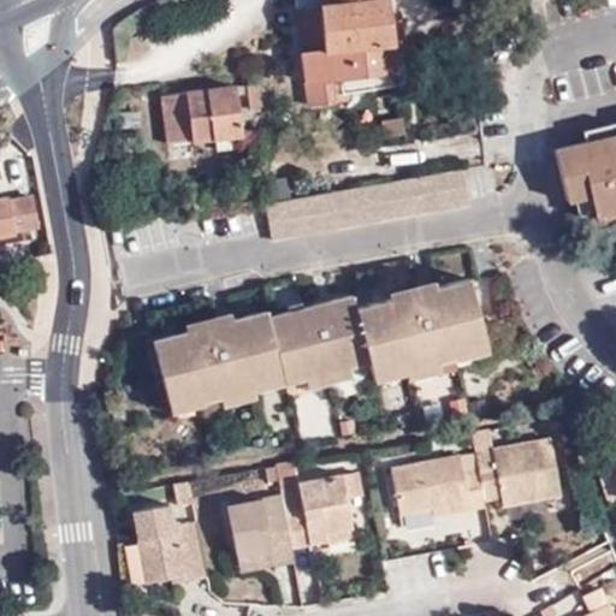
[(400,87),(394,40),(390,21),(388,0),(323,0),(324,4),(302,7),(308,52),(303,53),(312,107),(344,101),(343,95),(348,94),(400,87)]
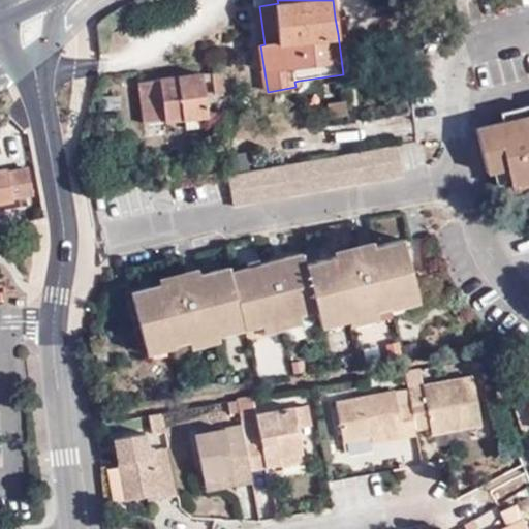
[(265,44),(259,6),(255,6),(260,45),(265,44)]
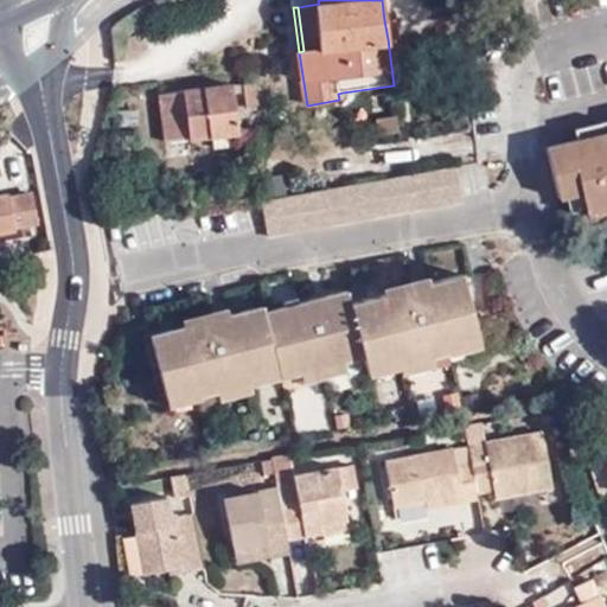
[(384,20),(388,39),(398,38),(396,18),(384,20)]
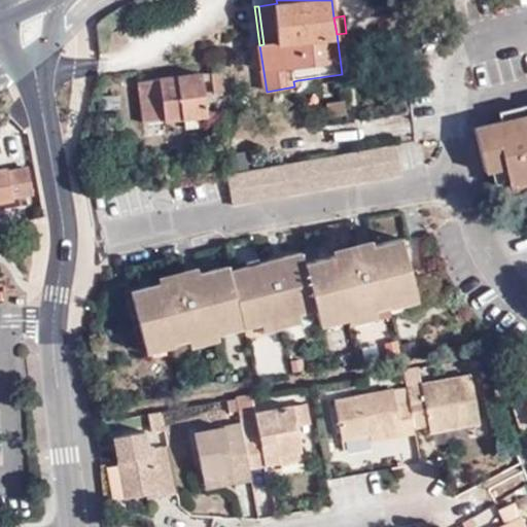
[(219,74),(212,74),(214,95),(221,94),(219,74)]
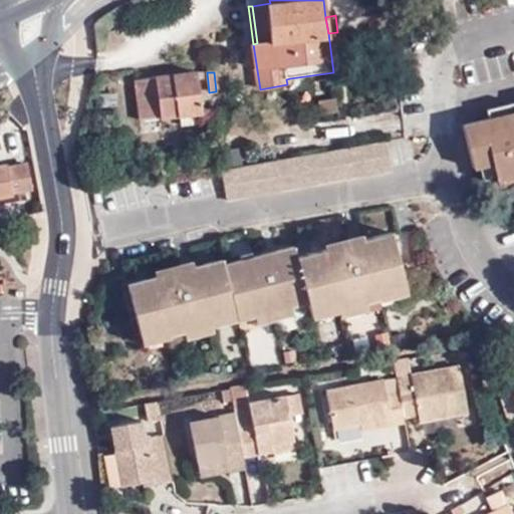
[(138,121),(179,115),(201,112),(202,112),(196,73),(134,81),(138,121)]
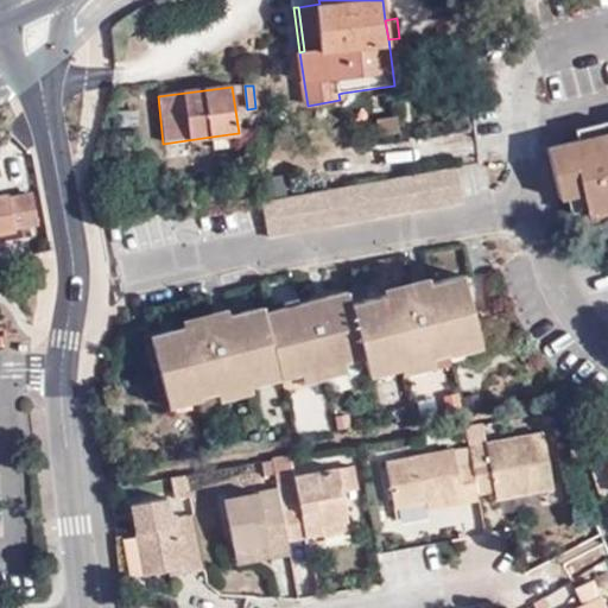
[(607,122),(575,130),(578,144),(578,145),(607,137),(607,122)]
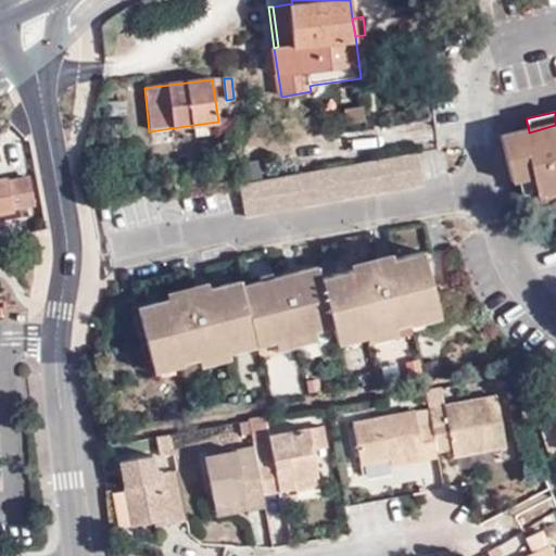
[(217,122),(193,125),(194,135),(218,131),(217,122)]
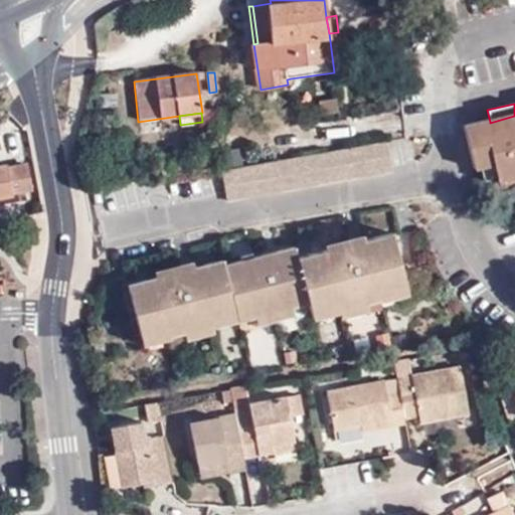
[(465,128),(468,140),(475,167),(480,167),(493,164),(496,177),(498,183),(514,178),(514,116),(490,123),(490,122),(465,128)]
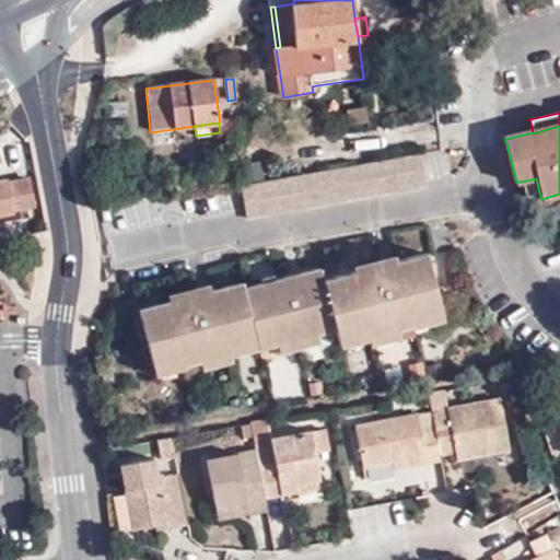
[(423,189),(418,154),(345,168),(264,181),(244,184),(242,184),(247,220),(423,189)]
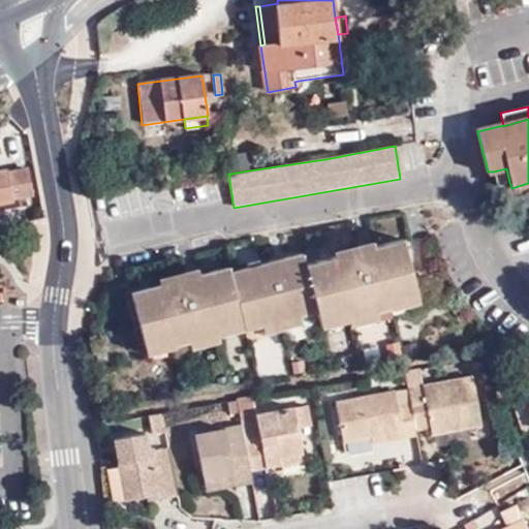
[(230,174),(249,170),(247,154),(227,156),(230,174)]
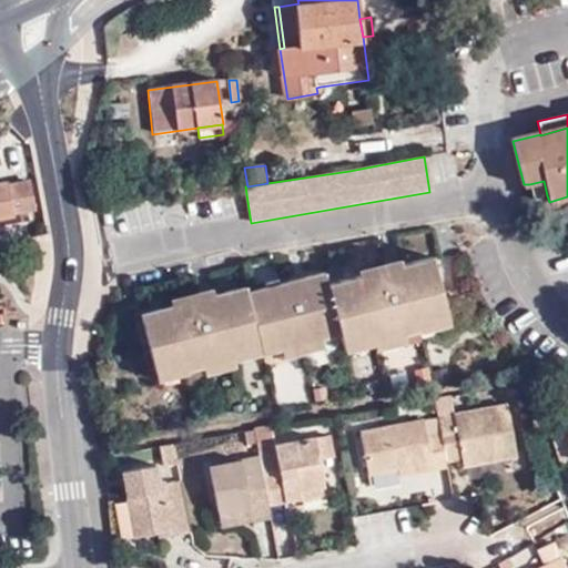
[(544,181),(529,184),(534,199),(547,195),(544,181)]
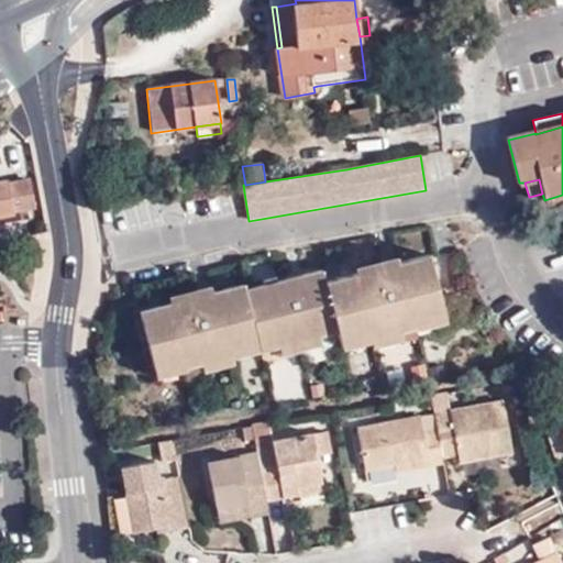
[(0,217),(14,214),(14,211),(33,208),(29,180),(8,184),(9,180),(0,181),(0,217)]
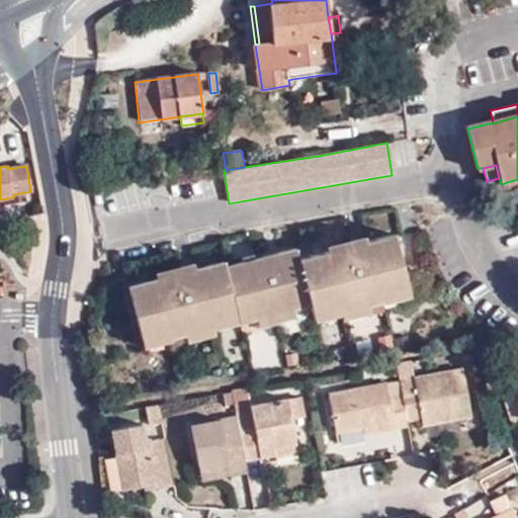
[(225,262),(198,268),(199,275),(185,278),(183,272),(131,285),(143,337),(170,331),(171,335),(213,326),(212,320),(238,315),(239,320),(312,303),(313,308),(339,301),(340,306),(382,296),(381,291),(409,284),(396,234),(368,240),(369,249),(355,251),(354,244),(299,257),(297,247),(280,252),(281,259),(271,261),(270,254),(227,265),(225,262)]
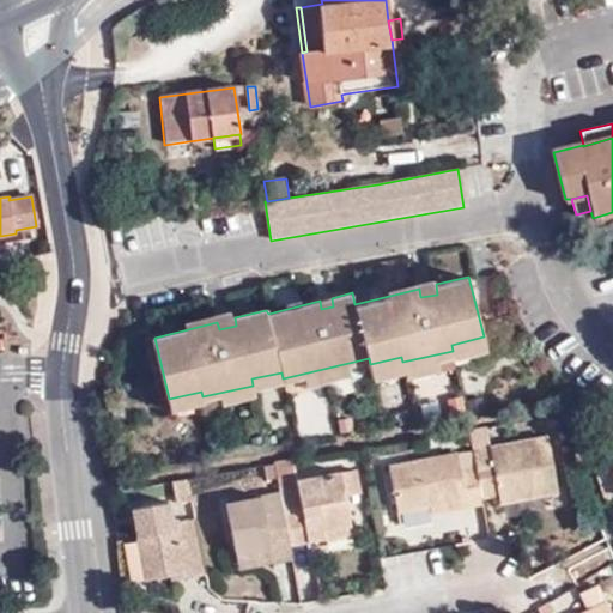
[(437,295),(436,284),(419,289),(420,297),(437,295)]
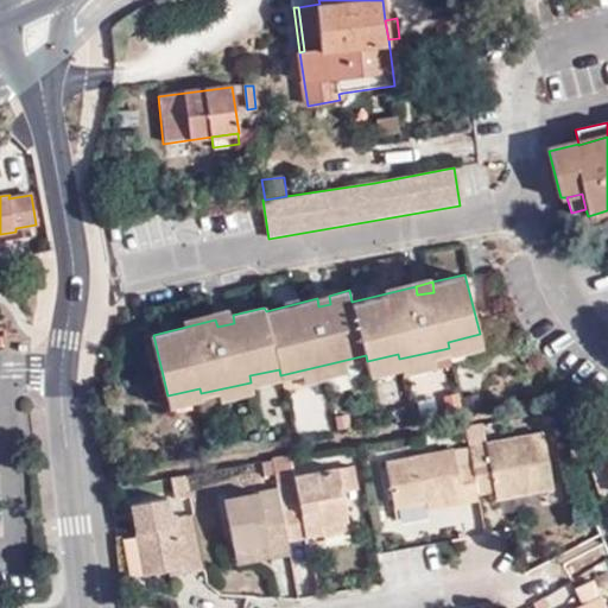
[(329,296),(317,298),(318,306),(330,304),(329,296)]
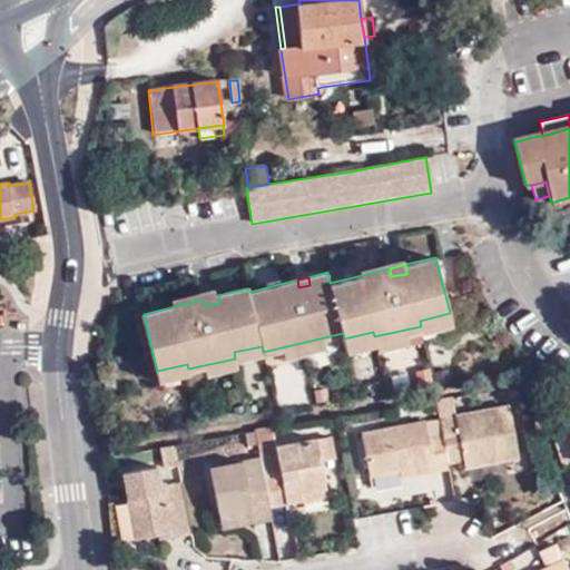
[(219,303),(218,295),(202,300),(204,306),(219,303)]
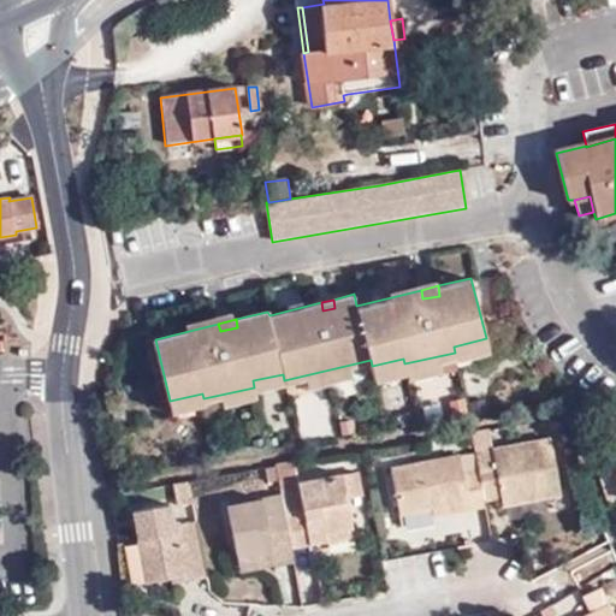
[(549,439),(473,452),(477,472),(481,502),(498,498),(501,507),(558,495),(549,439)]
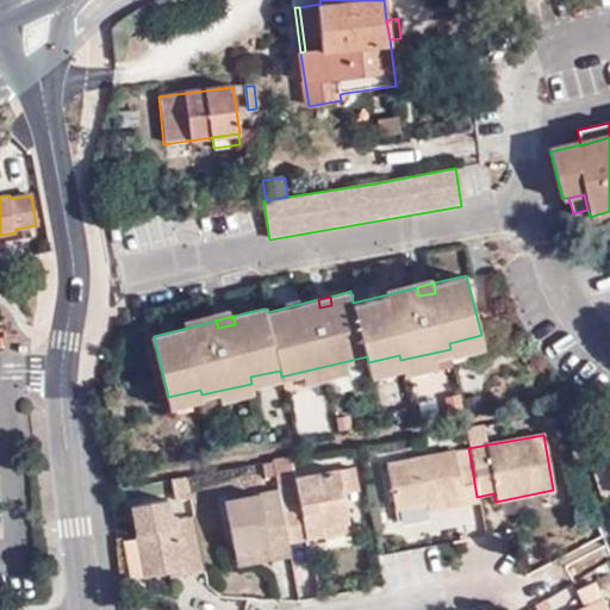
[(472,467),(468,448),(450,450),(454,470),(472,467)]
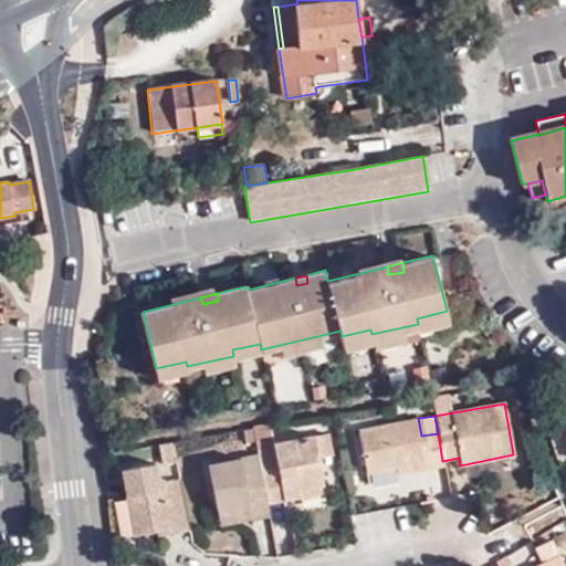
[(428,467),(443,463),(442,461),(438,433),(421,436),(418,418),(356,429),(363,469),(392,464),(427,459),(428,467)]
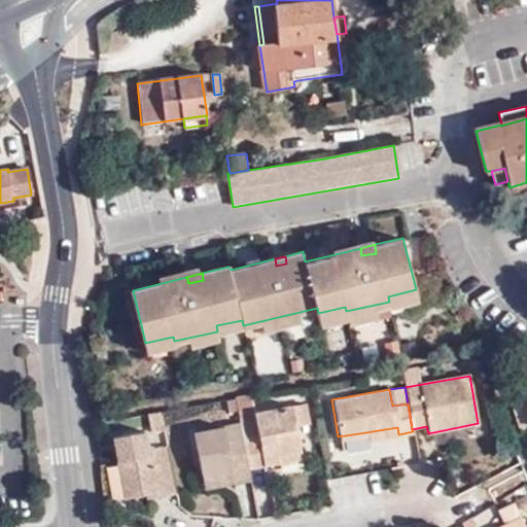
[(235,405),(234,397),(222,399),(225,411),(236,410),(235,405)]
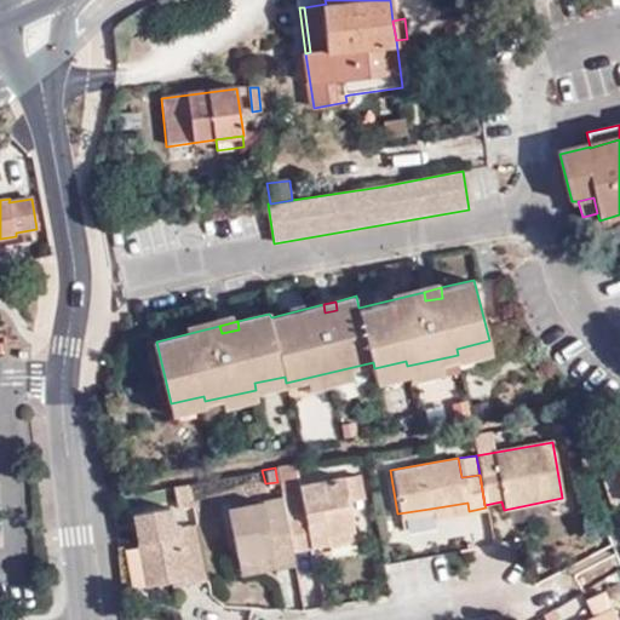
[(276,476),(277,482),(280,495),(287,494),(285,475),(276,476)]
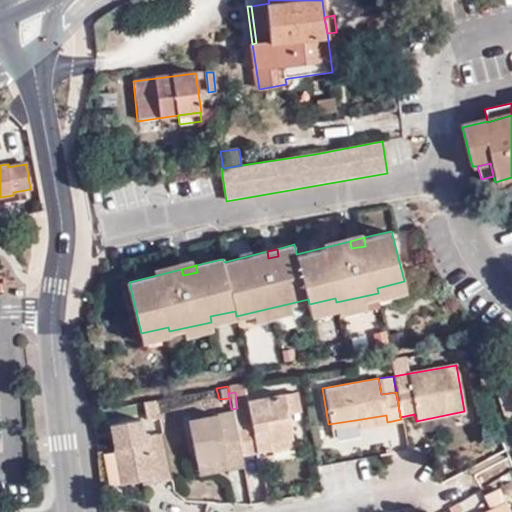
[(234,426),(239,454),(269,448),(268,441),(290,437),(283,392),(244,399),(245,406),(248,424),(234,426)]
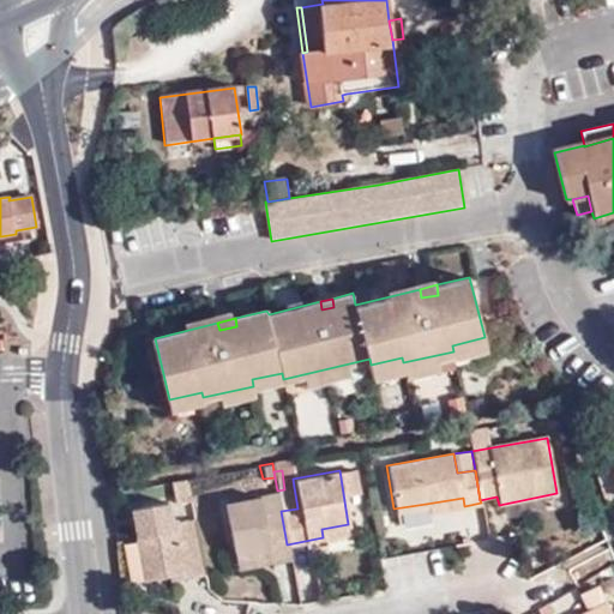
[(186,476),(168,479),(173,501),(190,498),(186,476)]
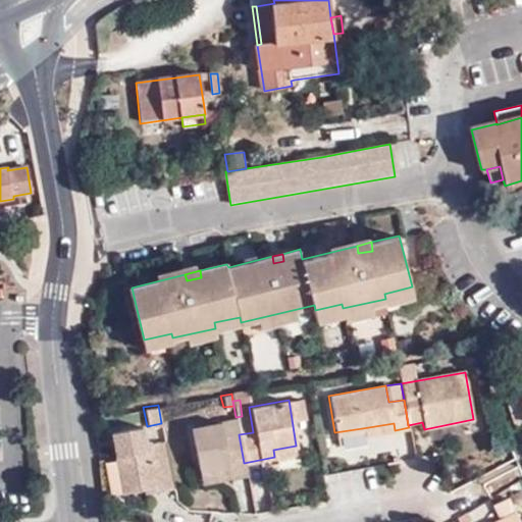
[(242,416),(236,417),(239,434),(253,432),(250,414),(242,416)]
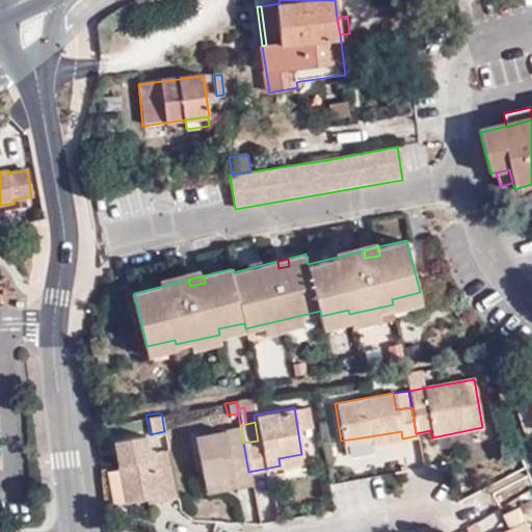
[(234,486),(250,484),(248,472),(243,443),(240,425),(192,435),(201,478),(232,473),(234,486)]
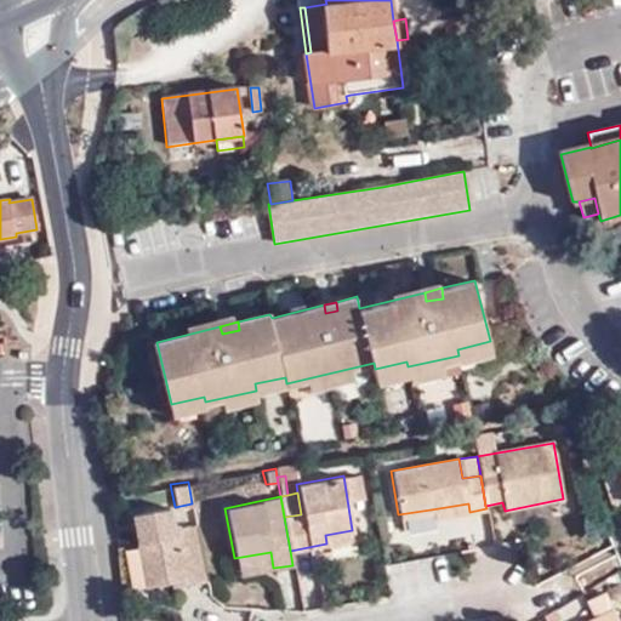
[(431,519),(469,512),(468,503),(431,510),(431,519)]
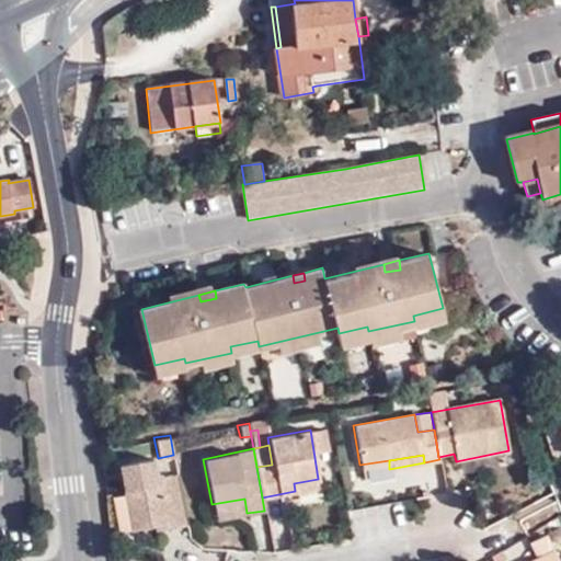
[(185,524),(176,472),(153,477),(150,457),(118,462),(124,493),(130,527),(153,524),(168,523),(168,527),(185,524)]
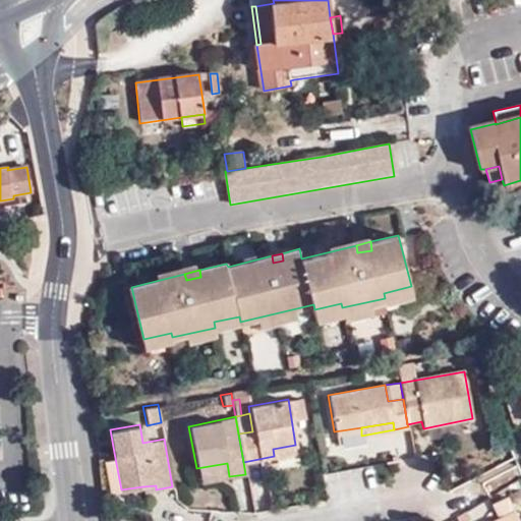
[(273,449),(274,456),(275,460),(296,455),(295,445),(273,449)]
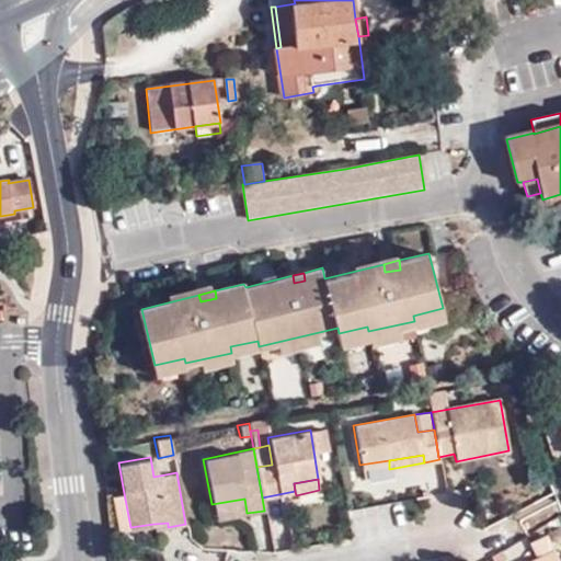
[(130,527),(124,493),(118,494),(125,528),(130,527)]
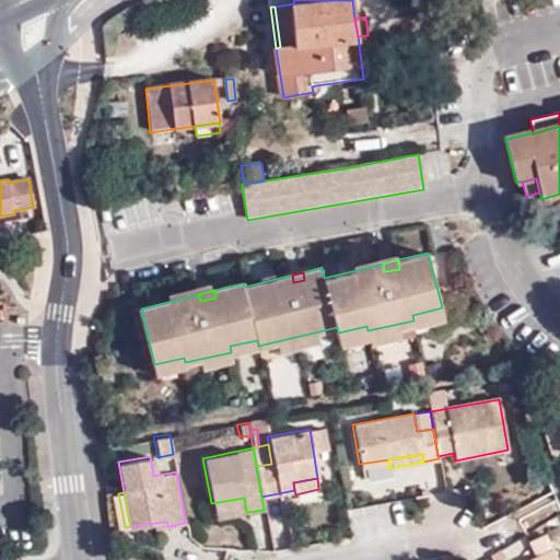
[(214,520),(246,512),(244,498),(211,503),(214,520)]
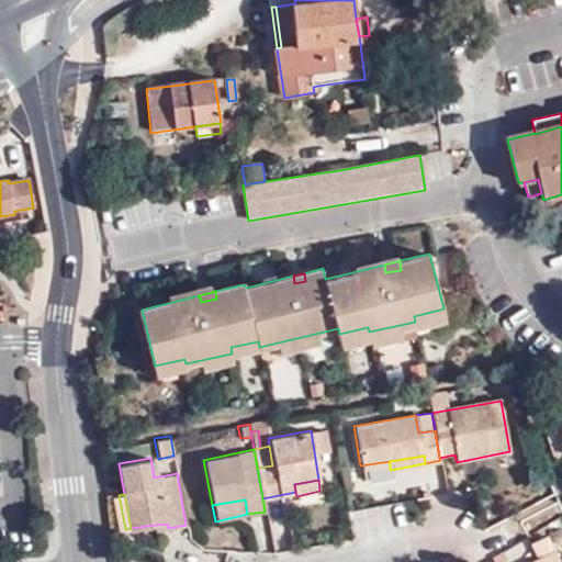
[(559,561),(554,551),(529,561),(559,561)]
